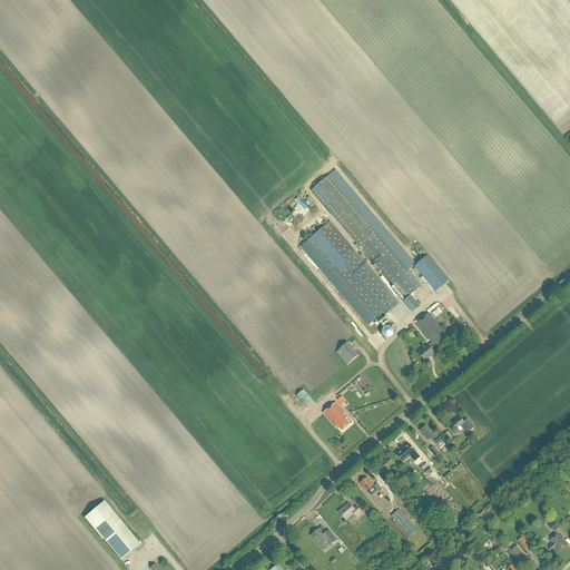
[(316,187),(312,190),(360,247),(361,246),(406,298),(411,295),(421,287),(408,272),(415,265),(335,170),(328,176),(325,179),(323,177),(314,185),(316,187)]
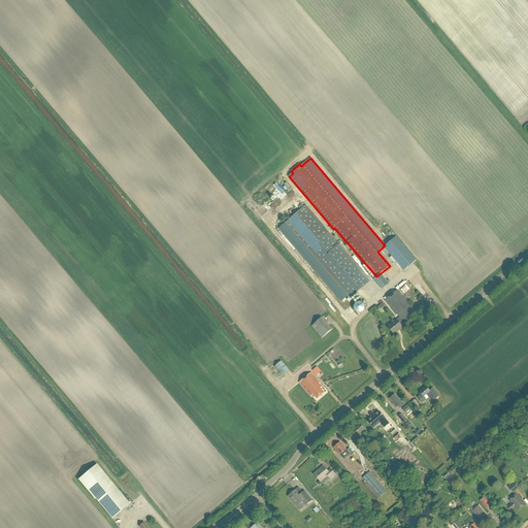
[(286,223),(278,229),(341,302),(349,296),(351,299),(370,282),(328,233),(329,232),(305,206),(304,207),(301,204),(298,207),(301,210),(286,223)]
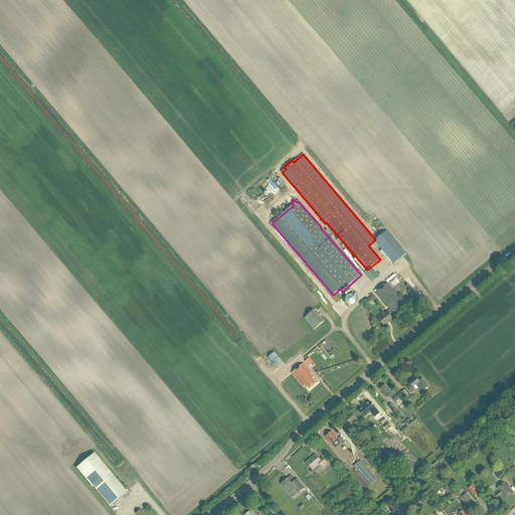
[(375,237),(377,239),(375,241),(394,265),(406,254),(386,231),(381,236),(379,234),(375,237)]
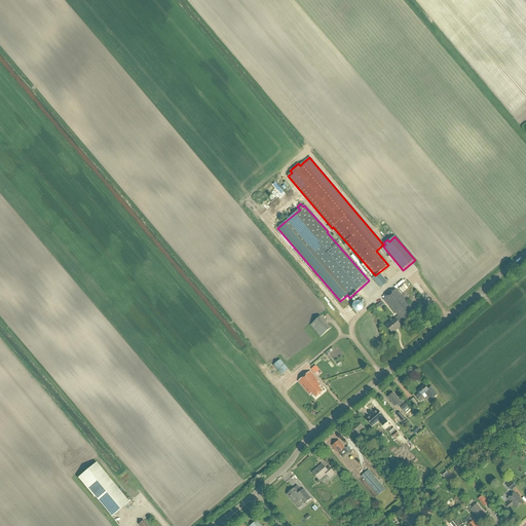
[(379,273),(373,278),(381,289),(387,283),(379,273)]
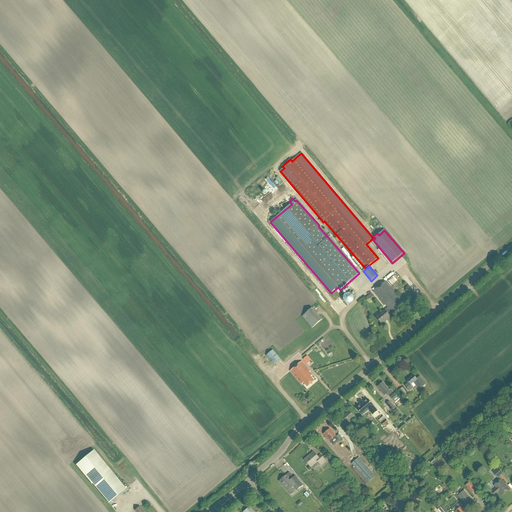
[(397,280),(400,283),(397,286),(398,288),(401,286),(400,285),(404,282),(397,273),(388,281),(391,285),(397,280)]
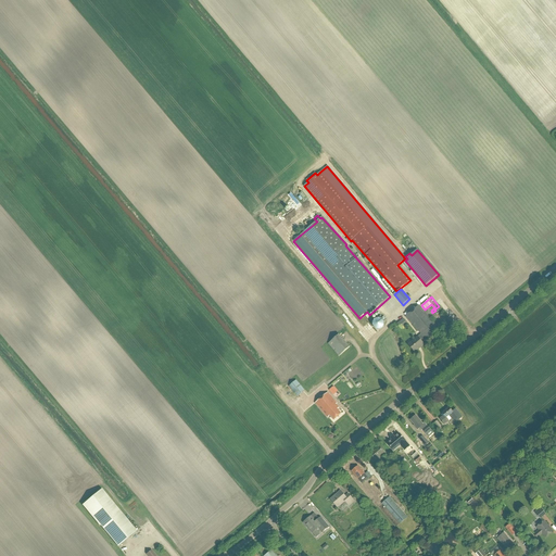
[(421,335),(418,338),(418,337),(408,345),(415,352),(420,348),(425,344),(421,341),(425,339),(426,340),(440,329),(439,329),(419,305),(406,317),(418,331),(421,335)]
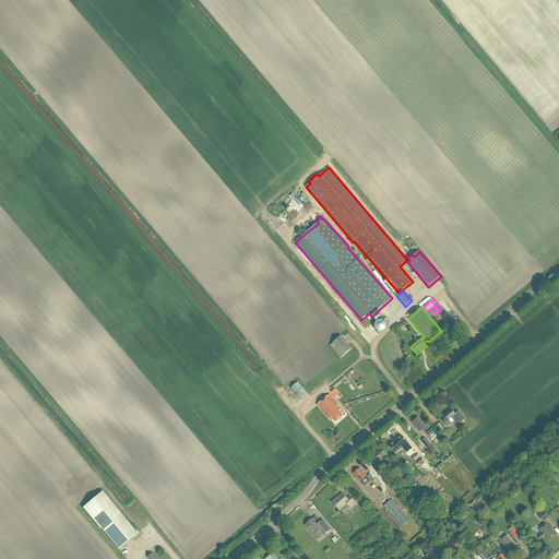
[(385,322),(383,321),(380,320),(378,321),(376,323),(376,326),(376,329),(378,331),(381,331),(383,330),(385,328),(385,325),(385,322)]
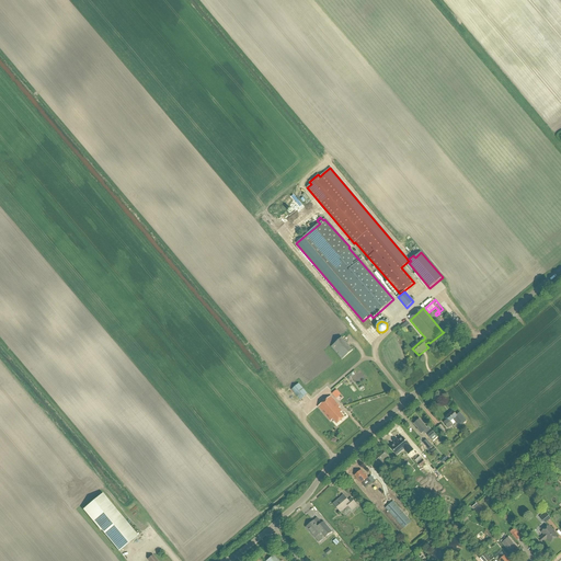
[(408,322),(401,327),(405,332),(412,327),(408,322)]
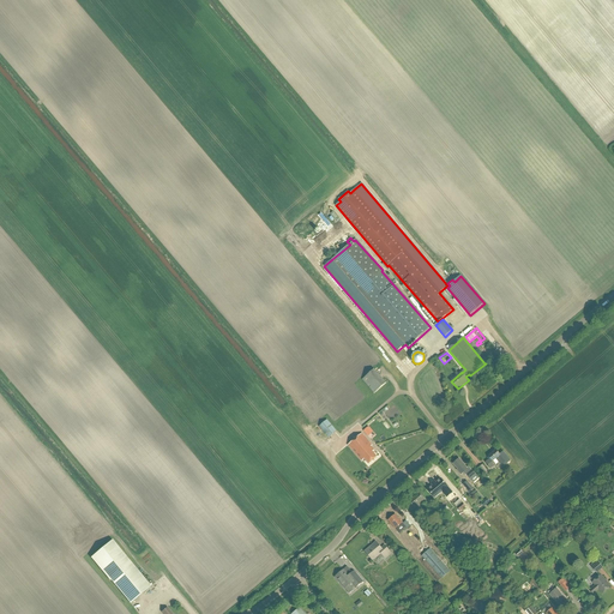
[(381,387),(386,384),(374,369),(369,373),(362,380),(374,393),(381,387)]
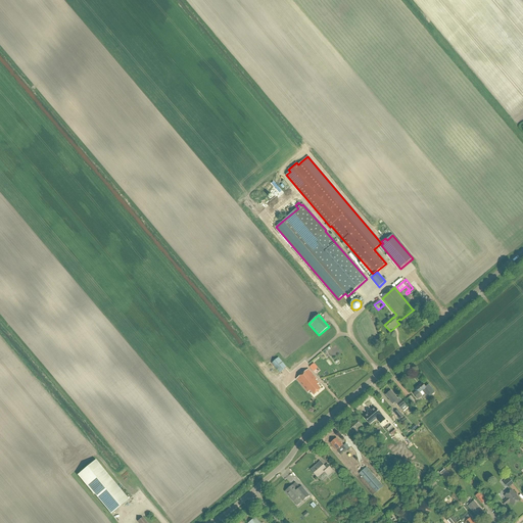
[(297,359),(293,354),(281,339),(267,351),(274,360),(283,371),(297,359)]
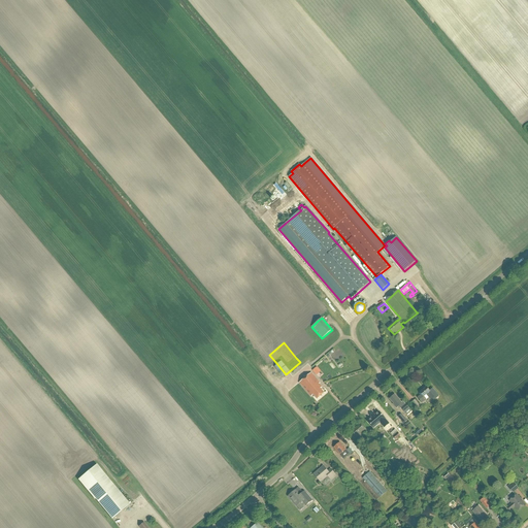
[(311,373),(299,383),(311,397),(314,395),(317,399),(324,393),(321,389),(322,388),(319,384),(320,384),(311,373)]
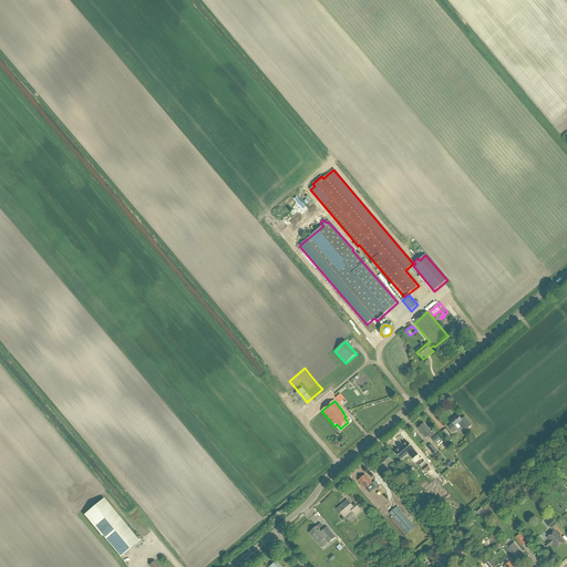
[(449,426),(453,432),(457,429),(455,426),(457,424),(464,432),(472,425),(465,418),(462,420),(459,416),(451,422),(453,423),(449,426)]
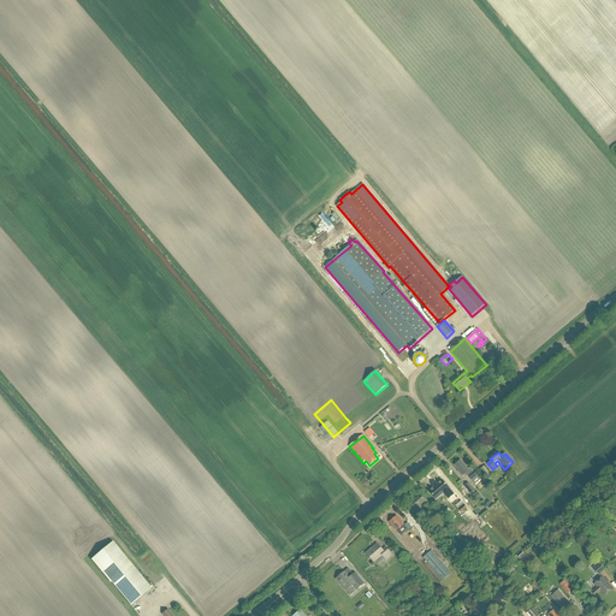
[(461,461),(455,466),(460,471),(458,472),(462,477),(465,474),(467,478),(468,477),(473,472),(471,468),(468,469),(461,461)]
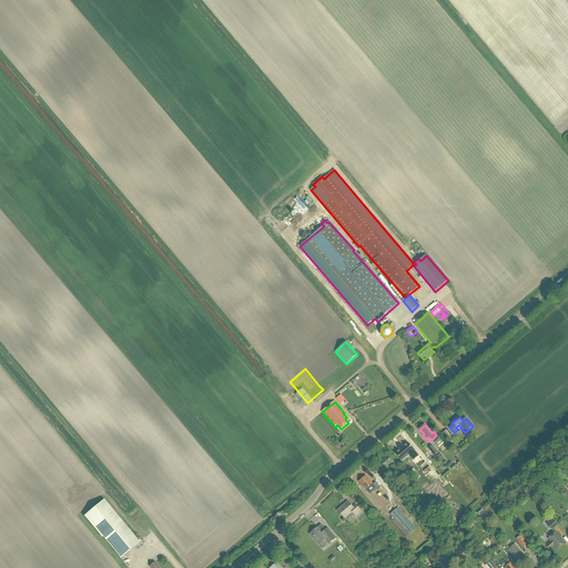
[(447,430),(443,433),(450,443),(453,440),(452,438),(453,437),(447,430)]
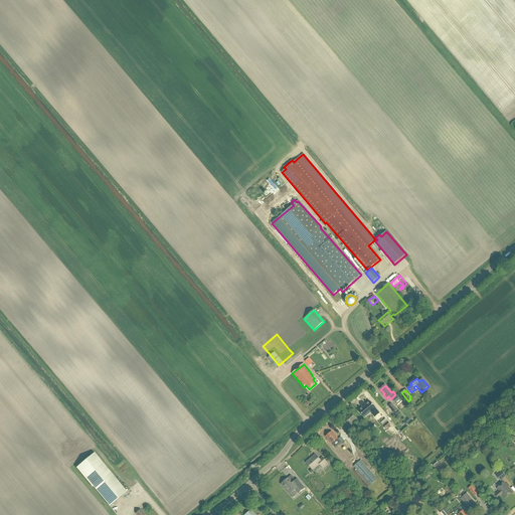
[(375,417),(379,413),(373,405),(372,404),(372,405),(370,401),(365,405),(365,404),(362,406),(363,407),(359,410),(361,414),(362,414),(365,417),(371,412),(375,417)]
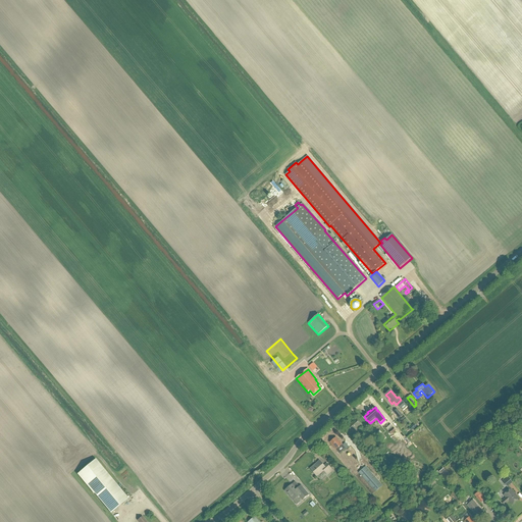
[(398,409),(394,412),(400,419),(403,416),(398,409)]
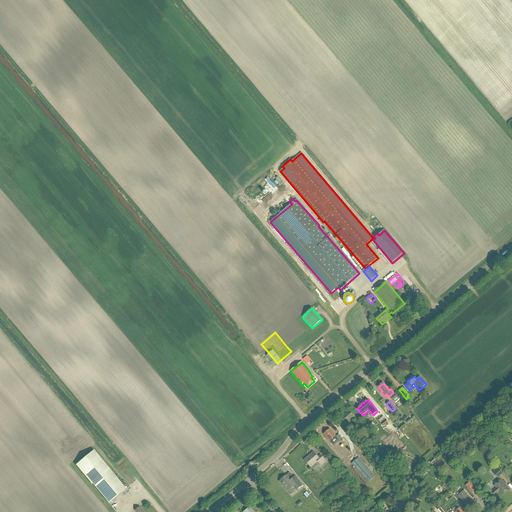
[(345,416),(350,422),(355,417),(350,411),(345,416)]
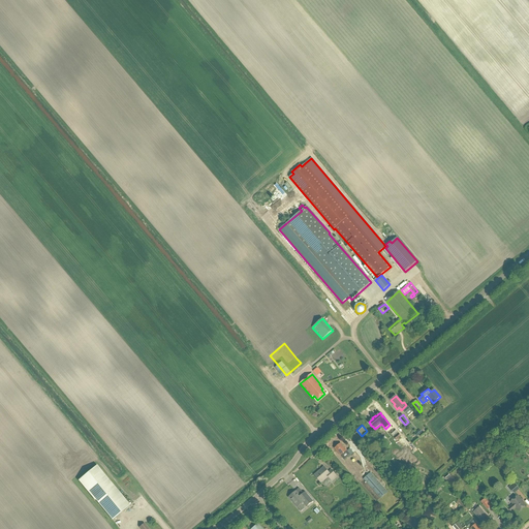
[(350,434),(355,441),(362,436),(356,430),(350,434)]
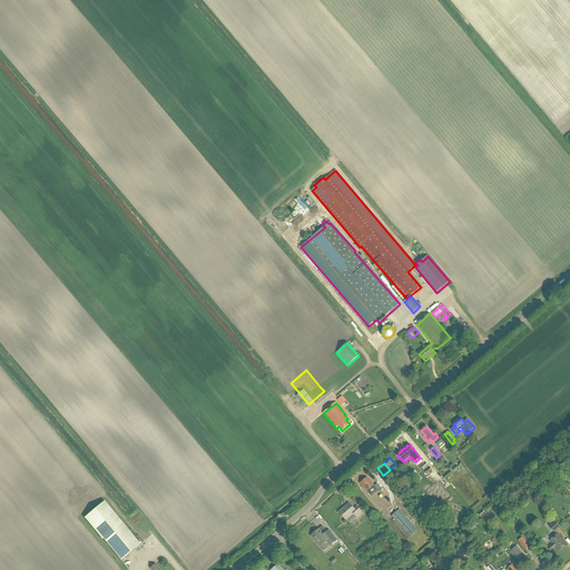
[(361,483),(366,491),(373,485),(367,478),(361,483)]
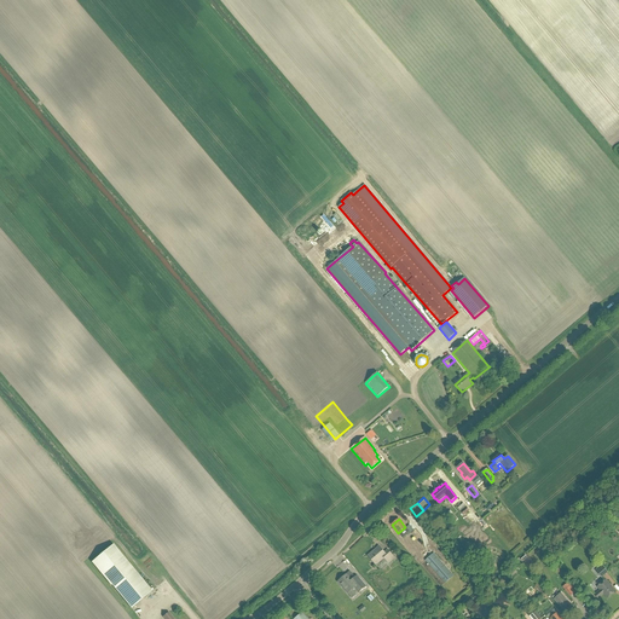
[(114,544),(92,562),(132,608),(152,591),(114,544)]
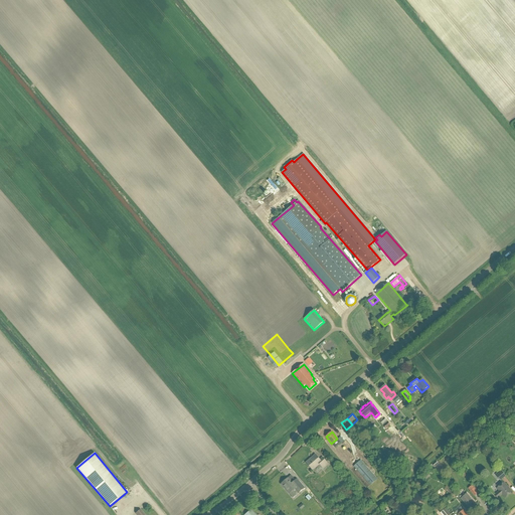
[(312,458),(312,459),(307,464),(313,470),(320,464),(323,469),(328,464),(323,458),(320,460),(316,455),(312,458)]
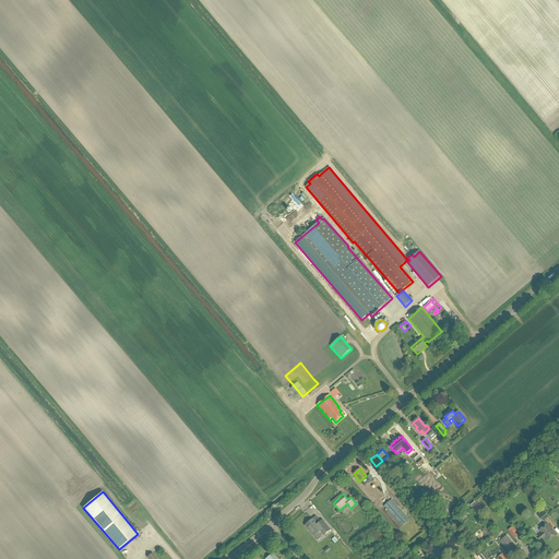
[(383,507),(402,527),(409,520),(392,499),(383,507)]
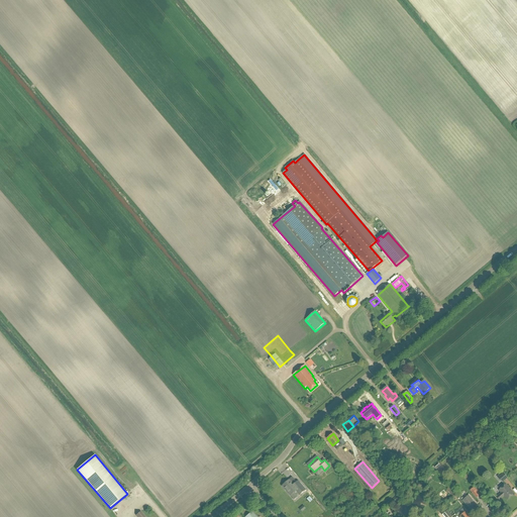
[(503,473),(498,478),(503,483),(508,478),(503,473)]
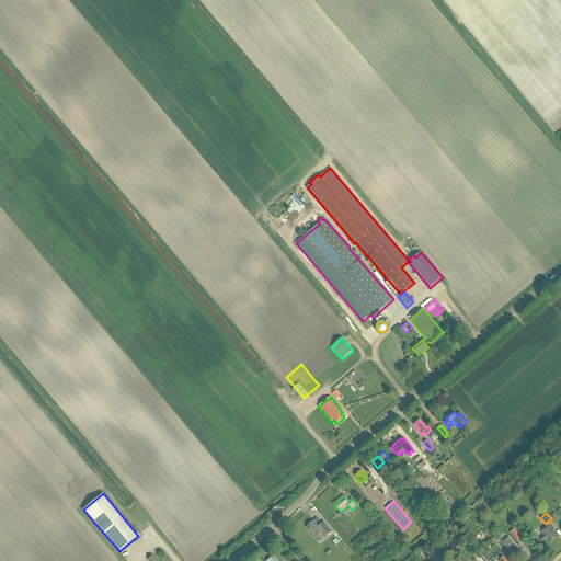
[(321,533),(325,538),(332,531),(323,522),(321,524),(318,527),(313,522),(306,527),(316,538),(321,533)]
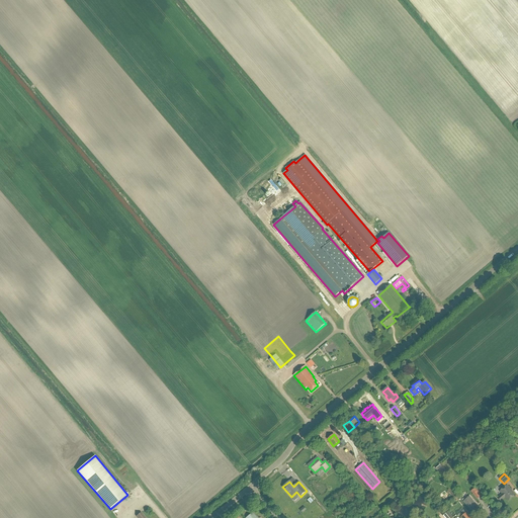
[(507,486),(500,492),(503,494),(498,498),(501,501),(505,497),(508,501),(515,495),(507,486)]
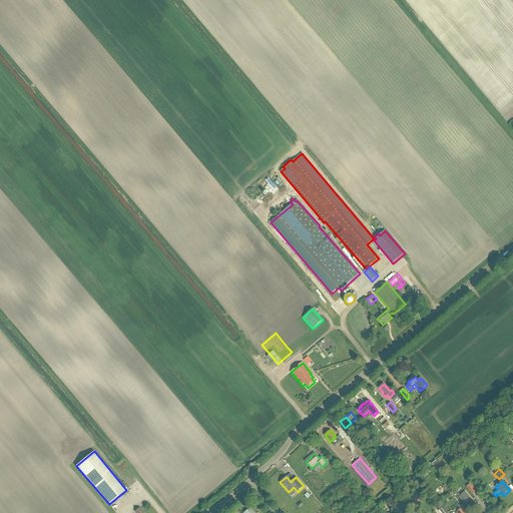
[(466,487),(473,495),(477,492),(470,483),(466,487)]
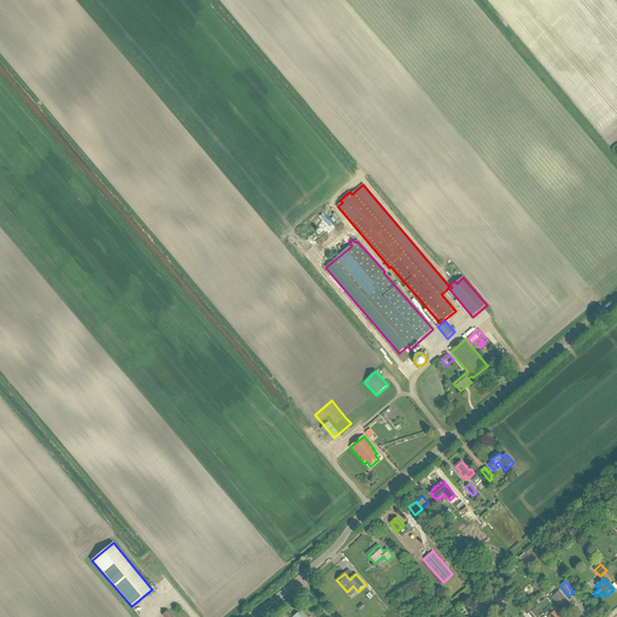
[(552,598),(564,612),(573,606),(559,591),(552,598)]
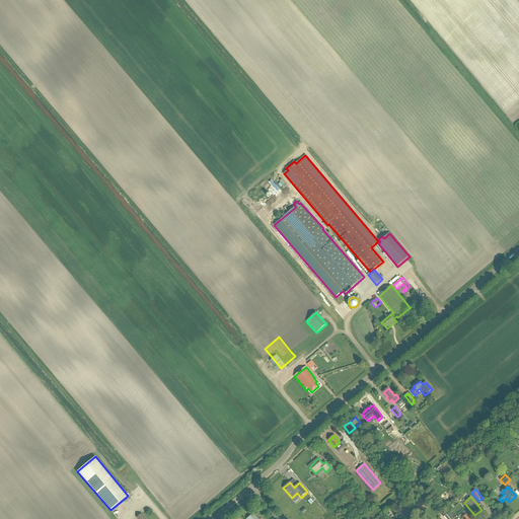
[(317,517),(323,512),(313,501),(307,506),(317,517)]
